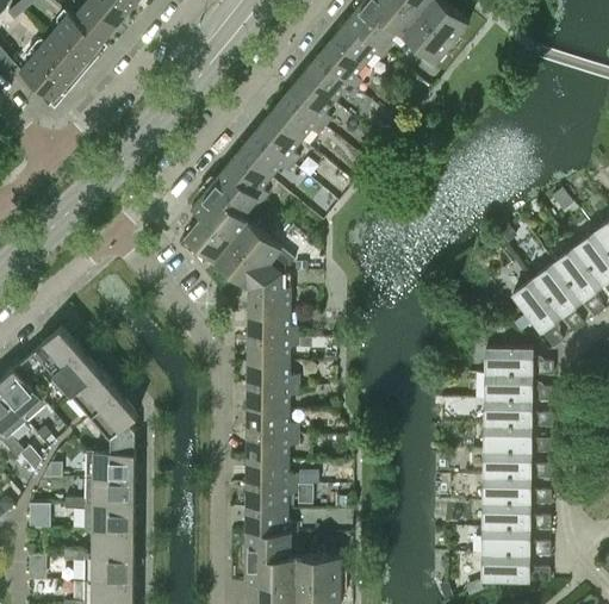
[(35,4),(31,0),(23,0),(17,5),(24,13),(35,4)]
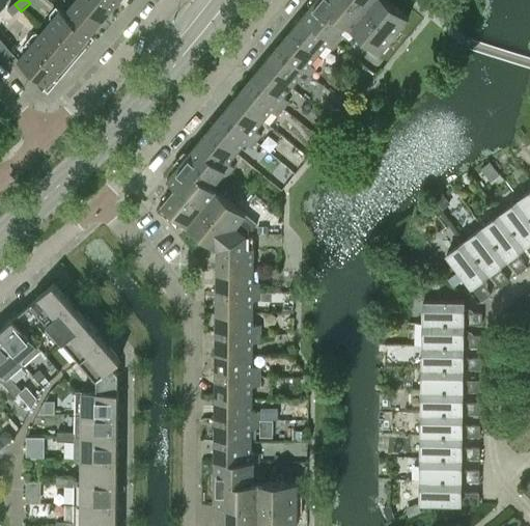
[(96,28),(108,16),(89,0),(78,0),(73,7),(96,28)]
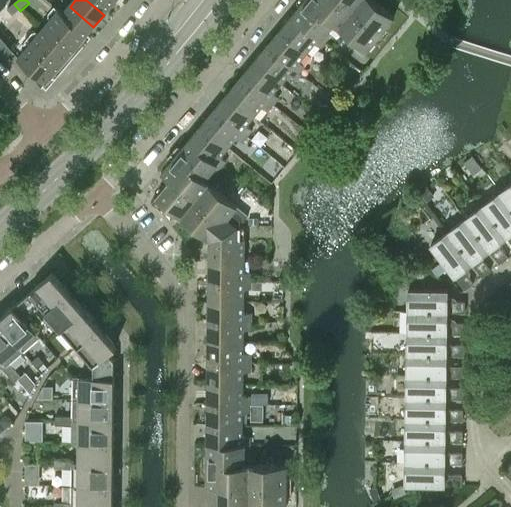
[(86,0),(104,15),(114,3),(110,0),(86,0)]
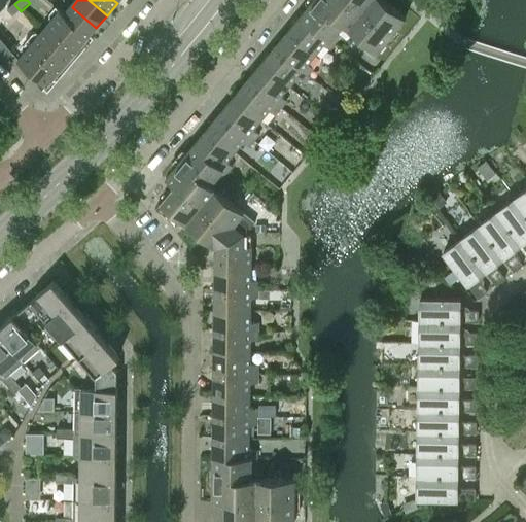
[(378,0),(315,0),(313,3),(300,19),(334,46),(340,40),(336,36),(343,28),(369,49),(364,55),(372,61),(405,22),(378,0)]
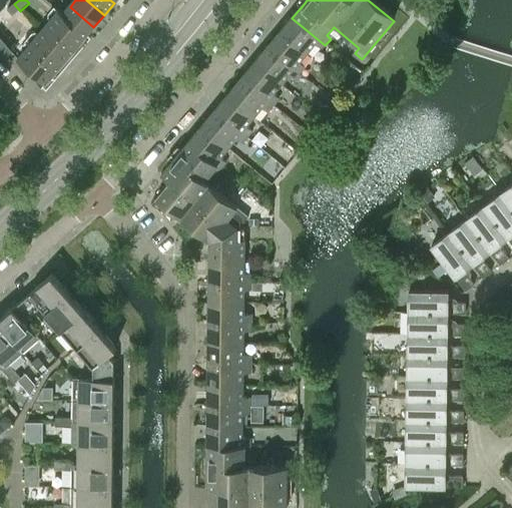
[(11,19),(20,11),(14,4),(5,12),(11,19)]
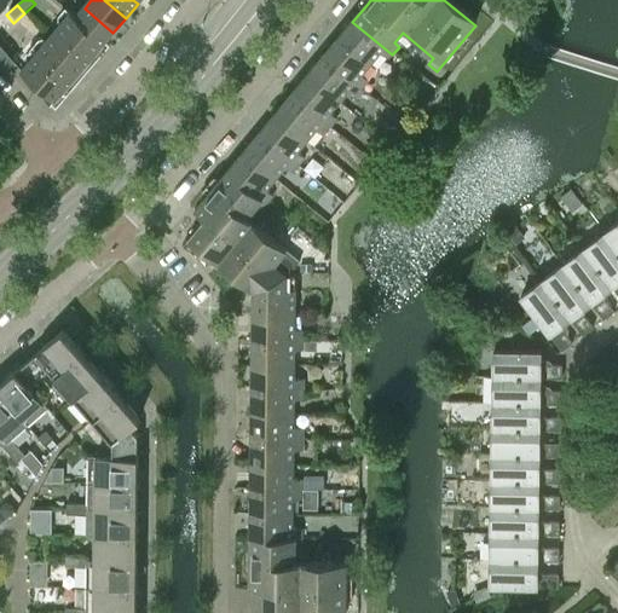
[(103,45),(113,33),(85,9),(74,21),(69,16),(67,18),(105,52),(108,48),(103,45)]
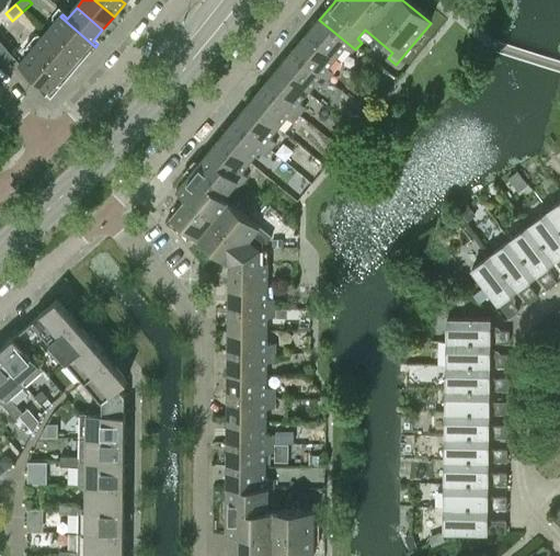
[(84,60),(95,47),(60,16),(49,30),(84,60)]
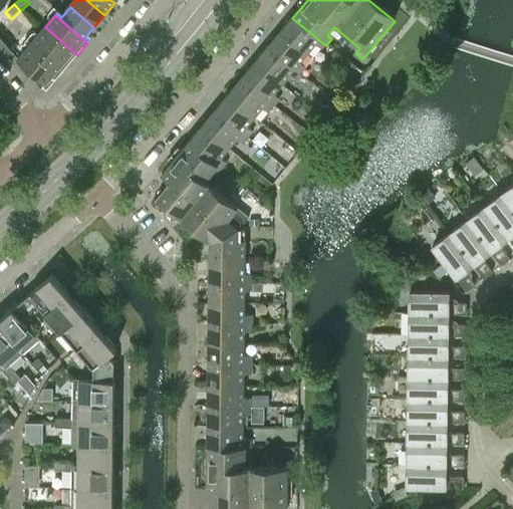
[(320,52),(325,45),(292,18),(279,34),(306,56),(314,47),(320,52)]
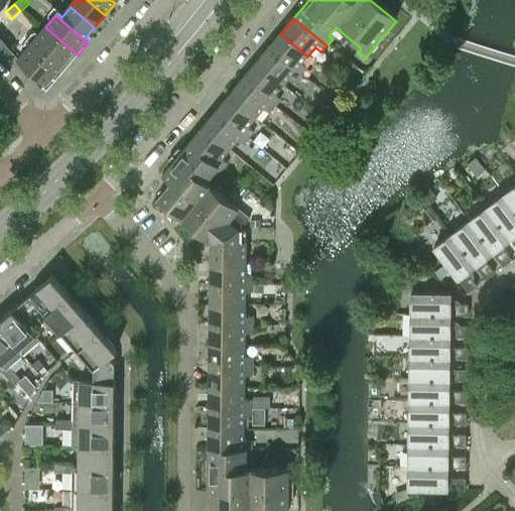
[(67,68),(78,55),(45,27),(34,40),(67,68)]
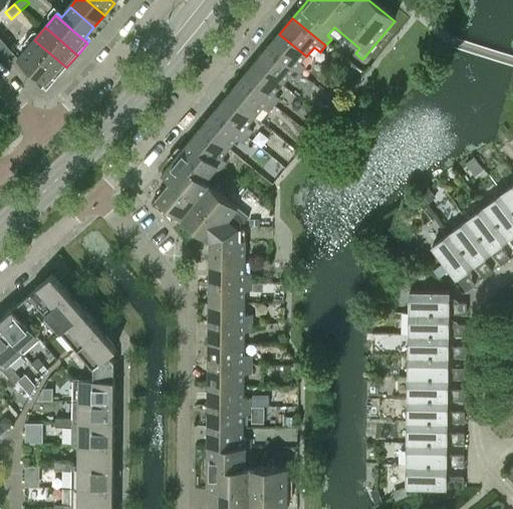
[(299,65),(306,56),(279,34),(266,50),(299,76),(305,70),(299,65)]
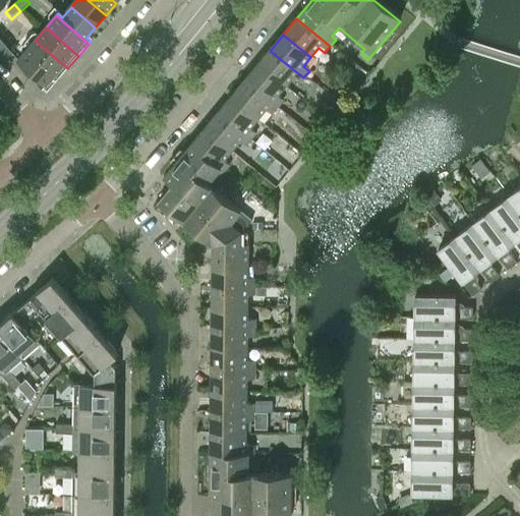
[(57,80),(67,68),(35,41),(24,53),(57,80)]
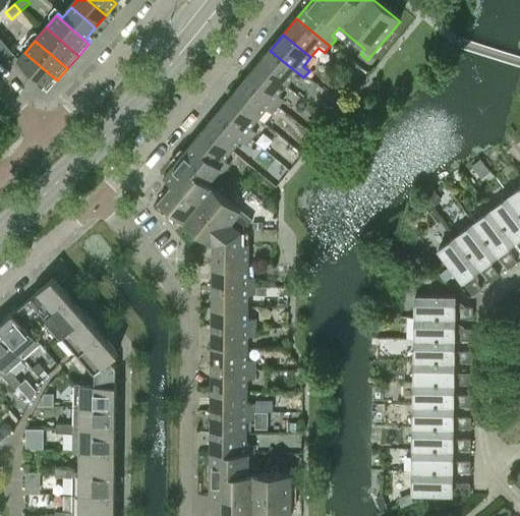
[(0,56),(4,61),(10,55),(0,42),(0,56)]
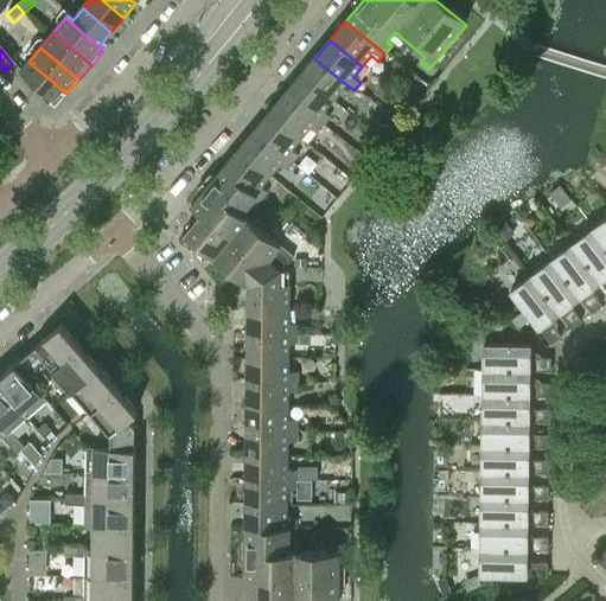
[(348,98),(353,90),(314,59),(299,77),(331,103),(340,93),(348,98)]
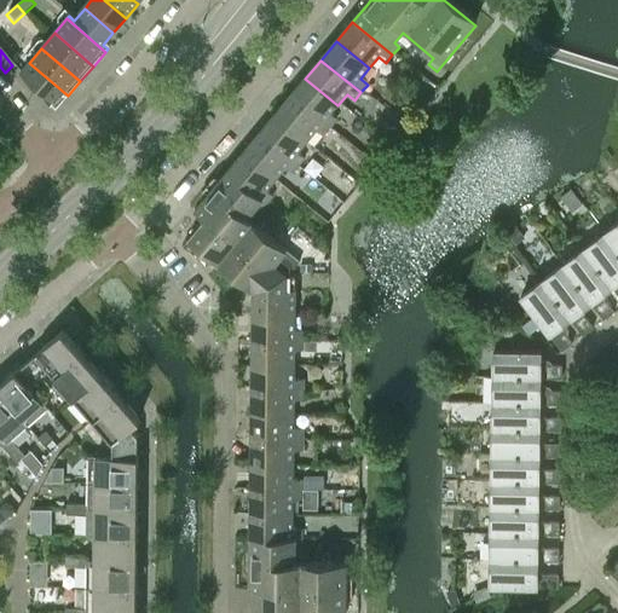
[(55,111),(68,96),(29,63),(19,74),(40,91),(36,96),(55,111)]
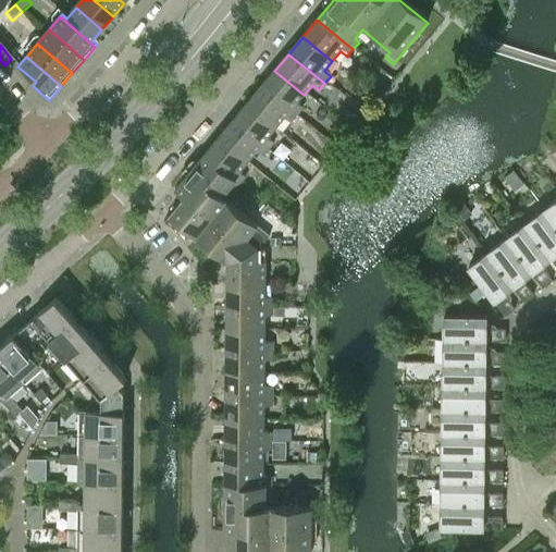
[(296,106),(304,95),(274,71),(260,88),(296,118),(301,110),(296,106)]
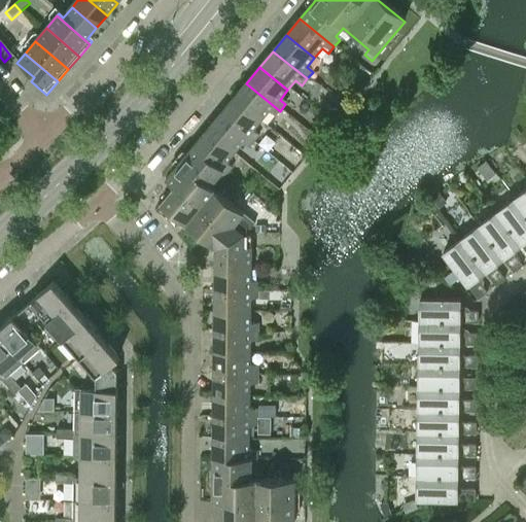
[(274,118),(280,111),(246,83),(232,101),(259,124),(268,113),(274,118)]
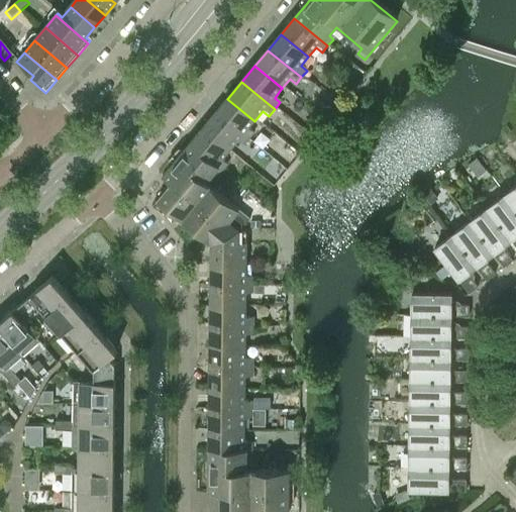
[(247,130),(254,121),(227,99),(215,114),(247,141),(253,135),(247,130)]
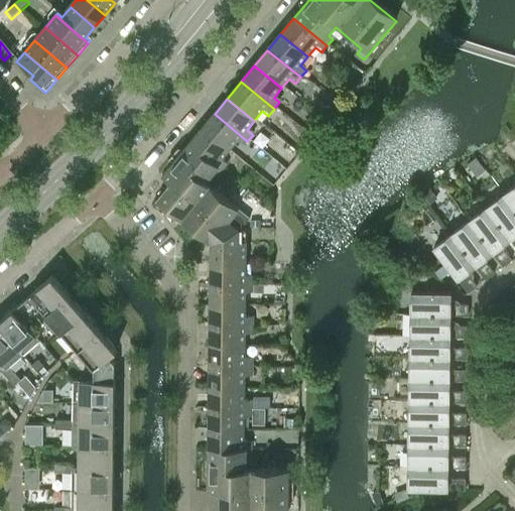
[(242,148),(247,141),(215,114),(202,130),(228,152),(236,143),(242,148)]
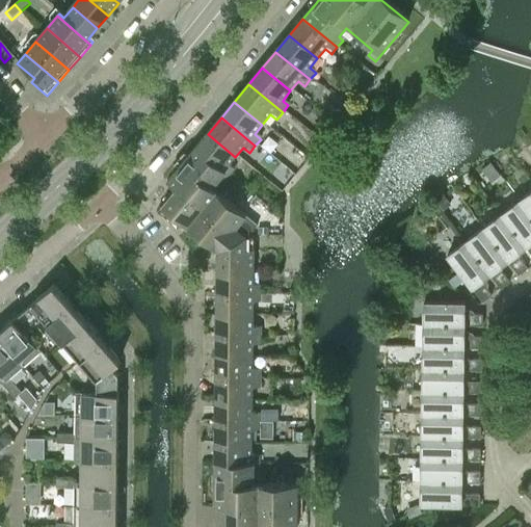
[(228,166),(235,157),(208,134),(193,151),(228,179),(234,172),(228,166)]
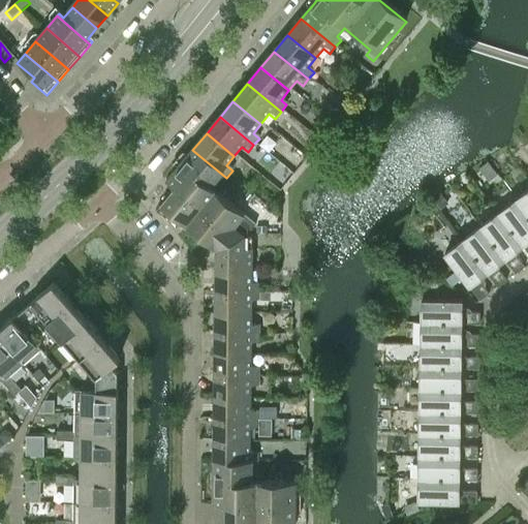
[(312,137),(306,145),(313,152),(320,144),(312,137)]
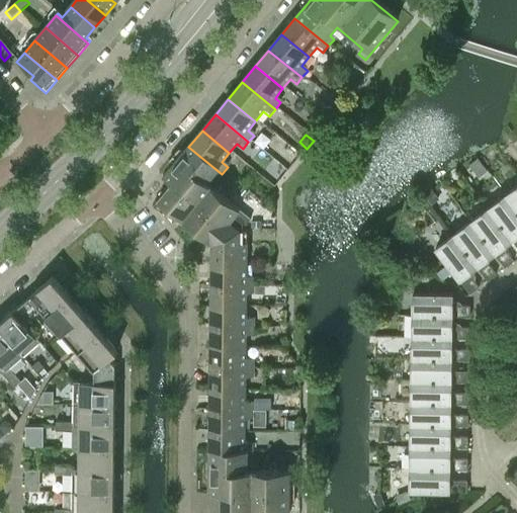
[(209,246),(239,245),(239,235),(228,225),(239,214),(206,185),(213,177),(217,180),(222,174),(188,147),(188,146),(161,179),(170,186),(151,208),(171,226),(178,218),(209,246)]
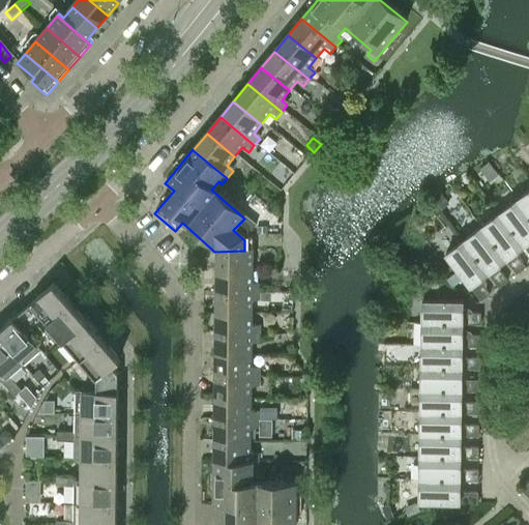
[(489,167),(479,173),(489,185),(497,179),(489,167)]
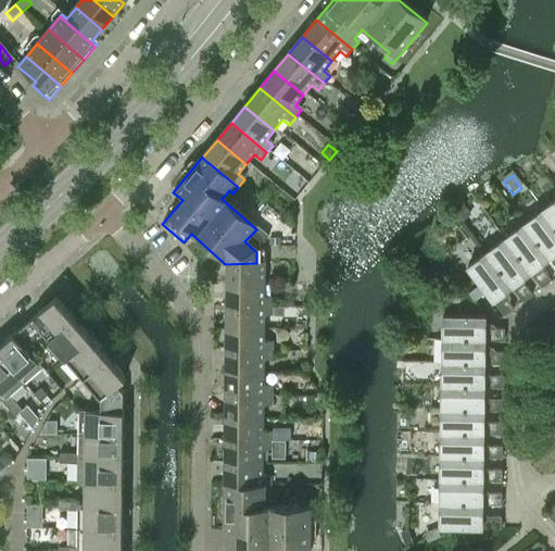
[(554,203),(541,214),(554,233),(554,203)]
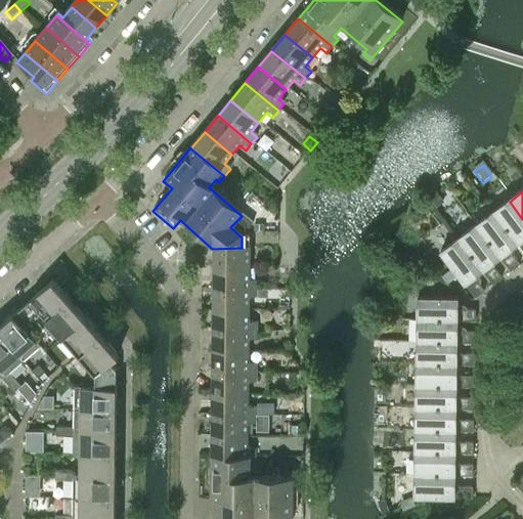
[(428,201),(436,211),(443,205),(435,195),(428,201)]
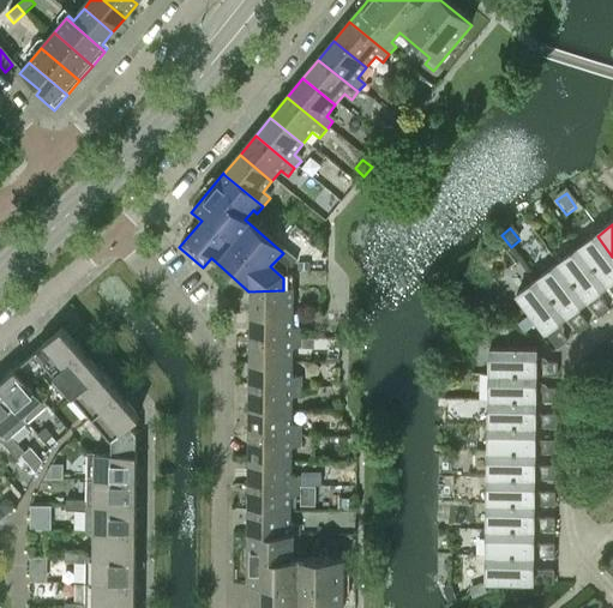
[(612,257),(598,236),(577,252),(605,288),(612,299),(612,257)]
